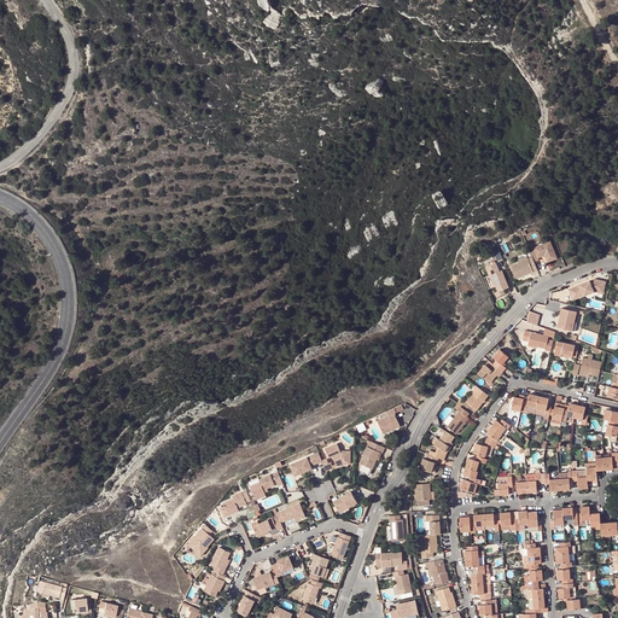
[(272,28),(284,24),(279,7),(273,10),(269,0),(260,0),(262,6),(266,5),(272,28)]
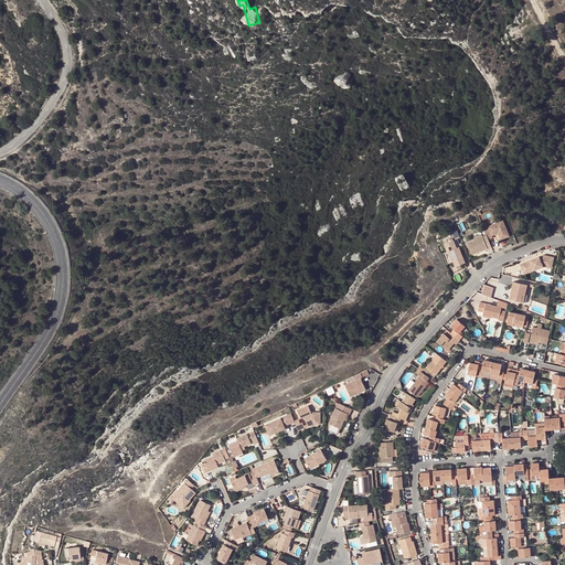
[(407,173),(397,178),(403,190),(413,187),(407,173)]
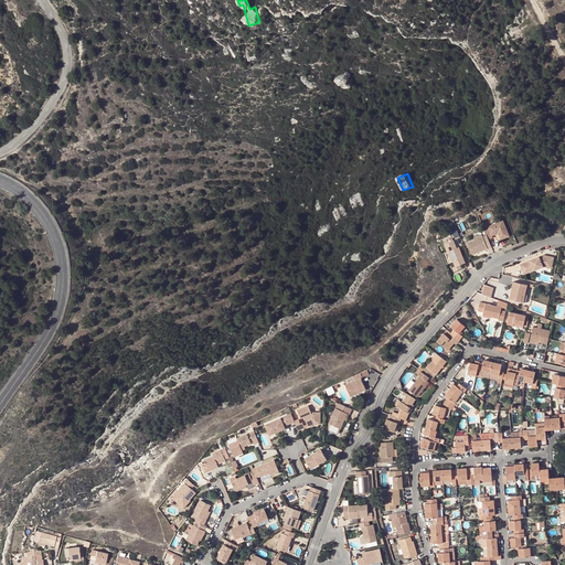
[(344,205),(332,210),(336,220),(348,215),(344,205)]
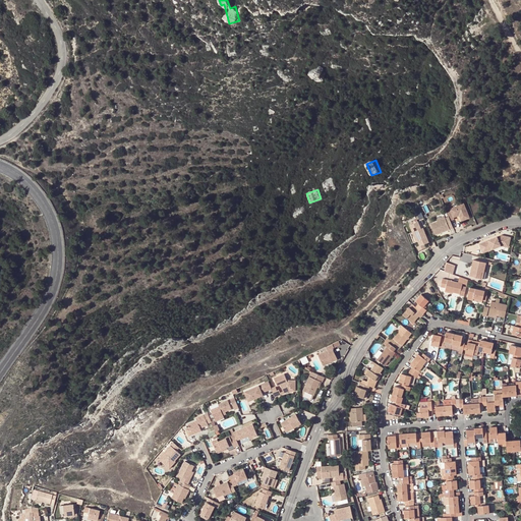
[(449,216),(450,220),(454,219),(453,217),(459,215),(461,221),(469,217),(463,203),(449,209),(451,212),(448,214),(449,216)]
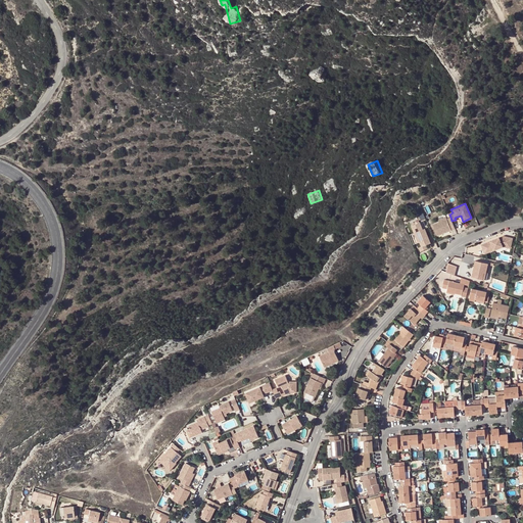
[(437,235),(441,233),(448,230),(455,228),(452,221),(450,217),(446,219),(439,222),(432,224),(437,235)]
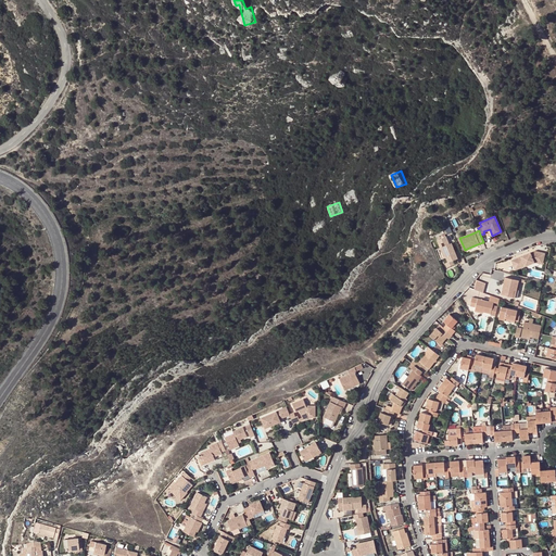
[(457,258),(451,243),(449,244),(445,245),(442,247),(445,257),(447,262),(447,263),(453,261),(457,258)]
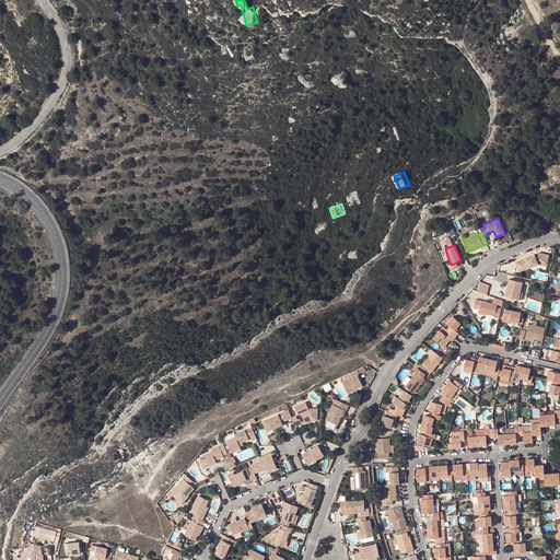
[(516,261),(518,267),(527,263),(528,264),(533,263),(534,266),(539,264),(545,265),(546,259),(548,260),(549,255),(539,252),(516,261)]
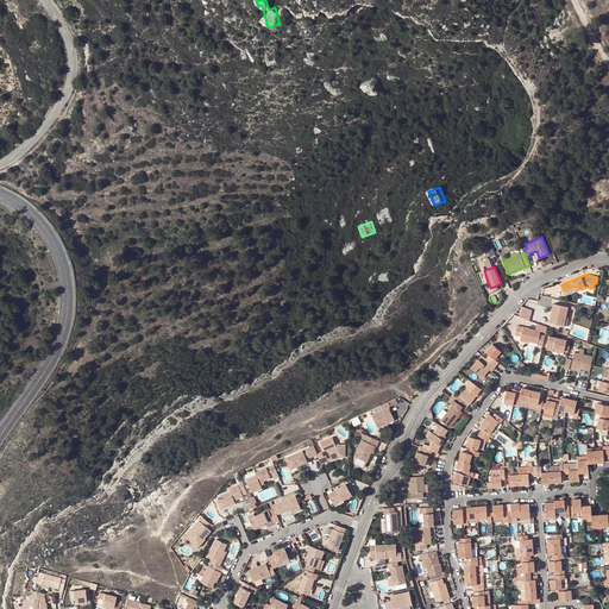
[(565,295),(581,289),(579,286),(575,287),(573,286),(564,290),(565,295)]
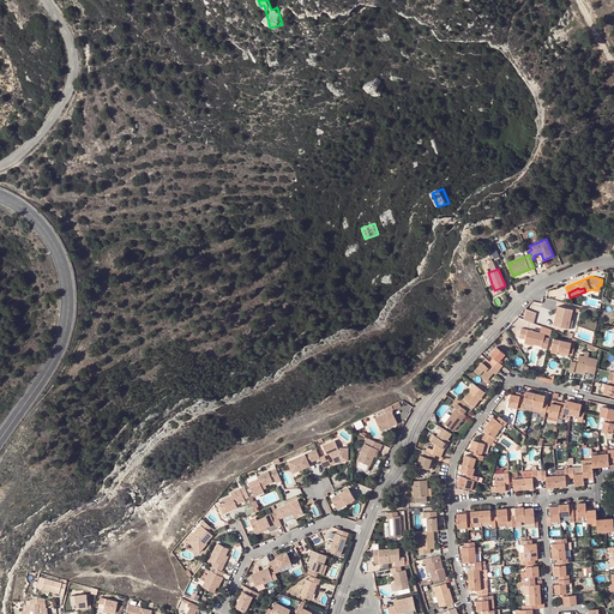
[(573,309),(559,306),(554,325),(567,329),(569,319),(571,319),(573,309)]
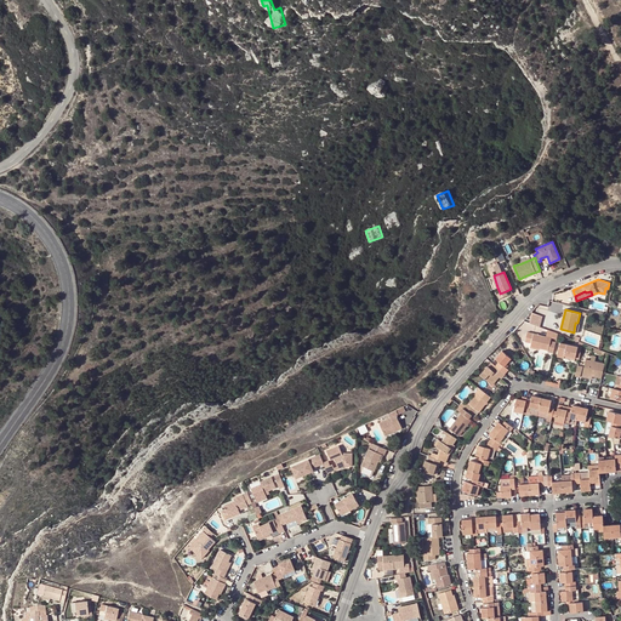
[(531,324),(542,325),(543,314),(533,313),(531,324)]
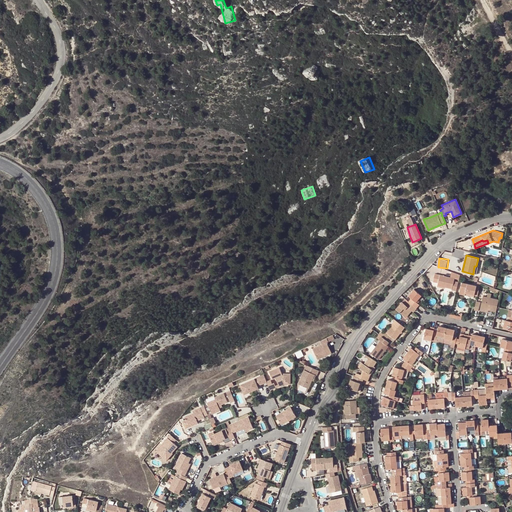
[(454,278),(450,277),(434,274),(432,281),(438,283),(437,285),(451,289),(451,290),(456,291),(458,281),(454,280),(454,278)]
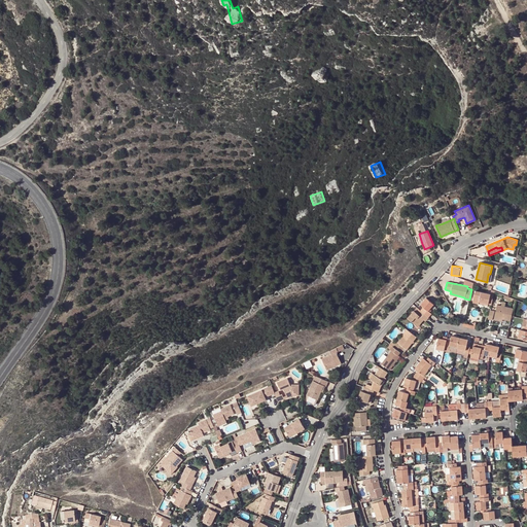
[(479,302),(485,303),(492,305),(494,295),(491,294),(476,290),(472,303),(479,304),(479,302)]
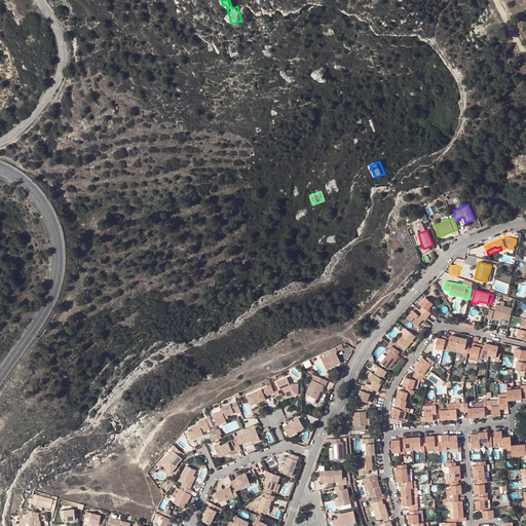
[(420,312),(428,318),(431,314),(428,311),(434,305),(426,298),(420,305),(423,308),(420,311),(420,312)]
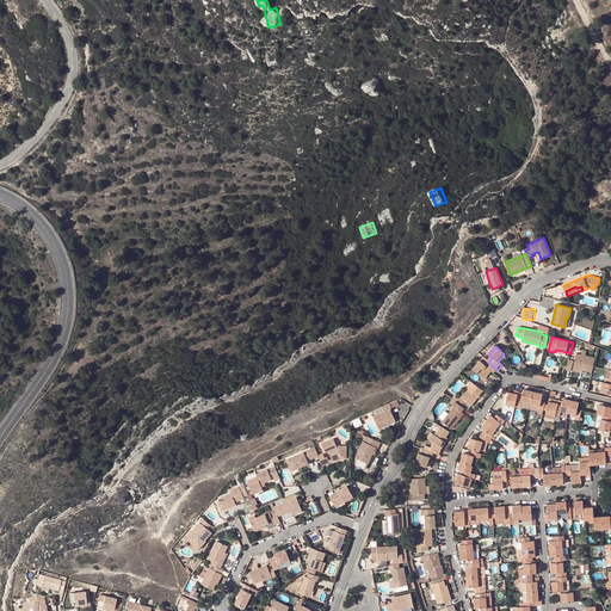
[(596,358),(585,356),(581,355),(576,353),(573,369),(574,369),(582,371),(592,372),(593,368),(594,364),(596,358)]
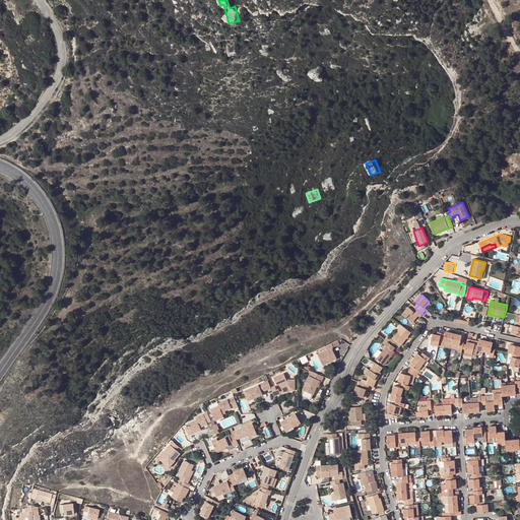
[(411,323),(415,319),(416,320),(418,318),(419,319),(424,315),(415,309),(412,312),(408,309),(402,317),(411,323)]
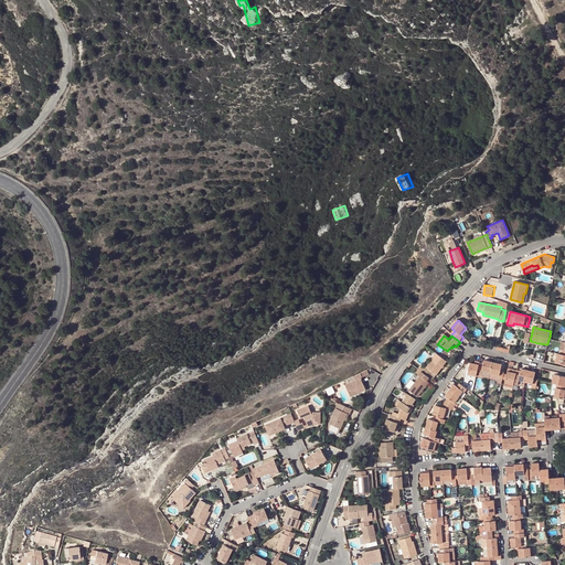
[(419,371),(428,379),(433,373),(435,375),(446,362),(436,354),(430,362),(426,368),(424,366),(422,370),(419,368),(417,370),(419,371)]
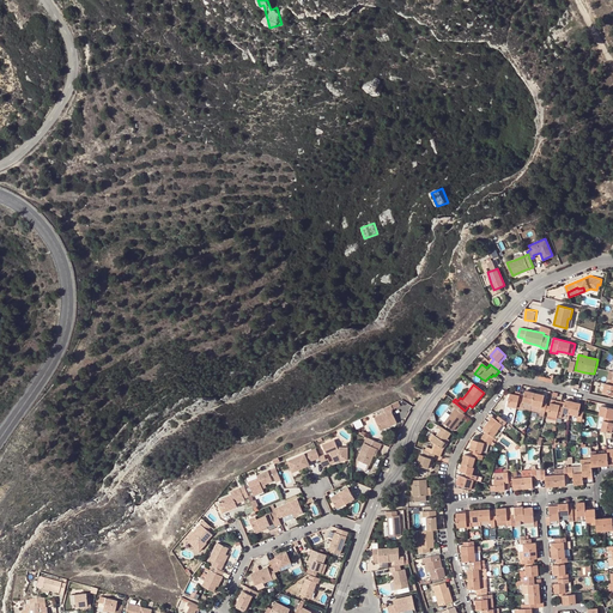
[(510,394),(507,407),(516,410),(519,399),(520,394),(515,393),(515,395),(510,394)]
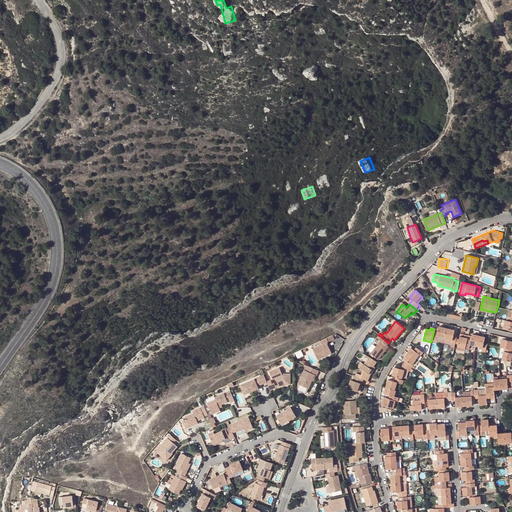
[(438,328),(438,330),(437,334),(433,333),(431,342),(435,343),(437,336),(441,338),(445,338),(447,329),(438,328)]
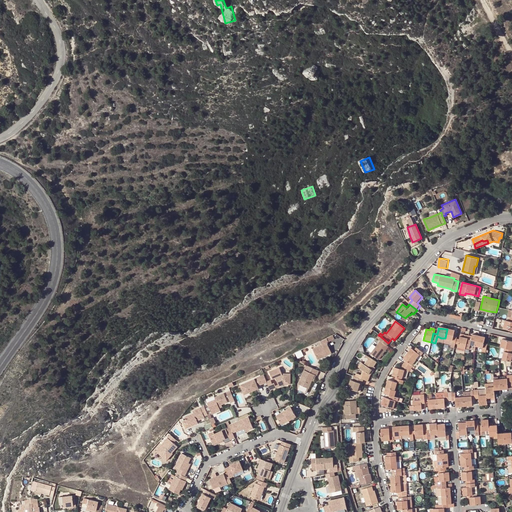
[(445,338),(444,339),(452,341),(451,346),(455,347),(457,338),(454,337),(455,331),(447,329),(445,338)]
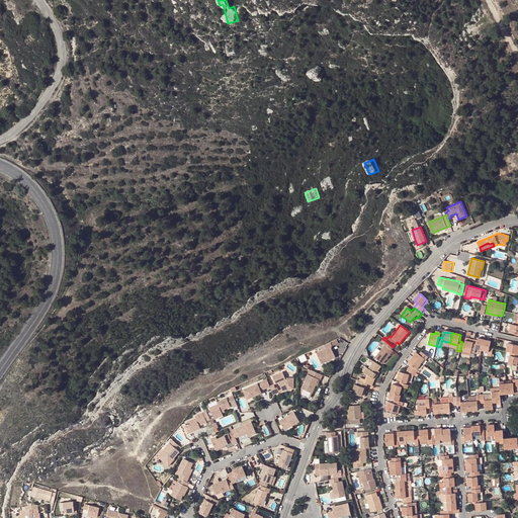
[(339,342),(338,338),(325,344),(326,348),(317,352),(322,363),(336,356),(332,346),(339,342)]
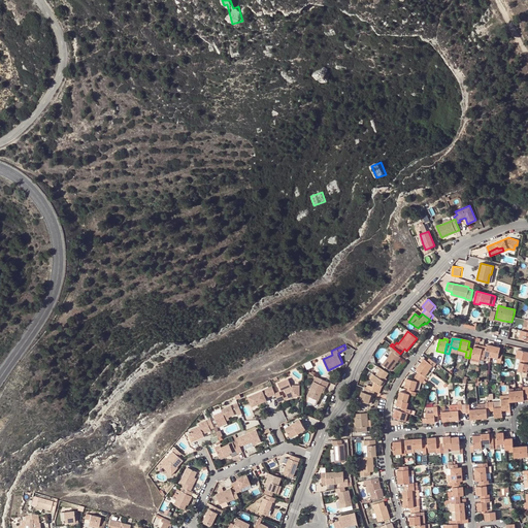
[(390,345),(387,349),(392,353),(382,366),(390,371),(400,358),(398,357),(400,354),(392,347),(390,345)]
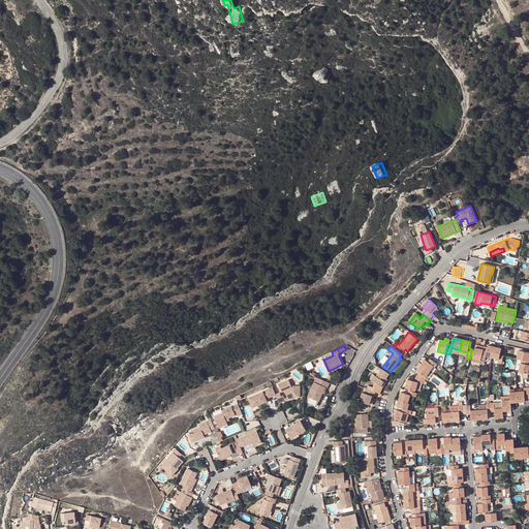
[(476,346),(473,360),(481,362),(481,361),(484,352),(485,348),(476,346)]
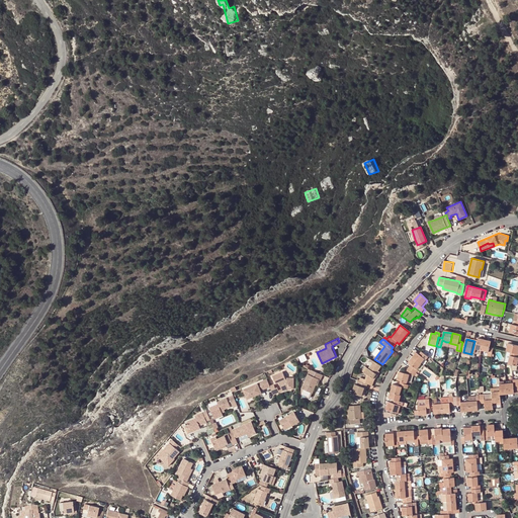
[(479,339),(478,342),(477,345),(473,345),(471,353),(477,354),(478,350),(483,351),(485,341),(479,339)]
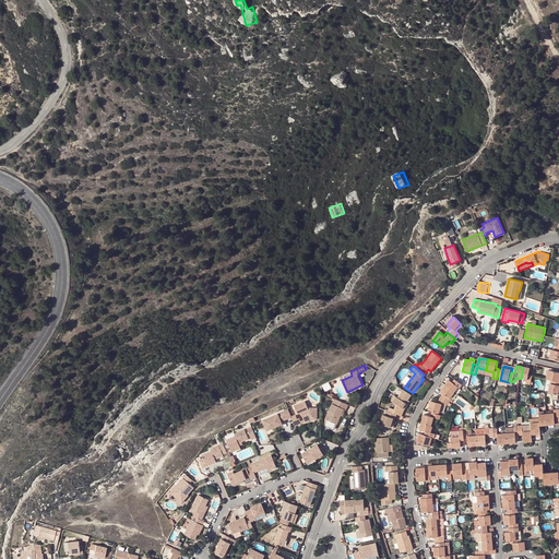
[(526,381),(525,385),(530,387),(532,377),(528,376),(530,369),(523,368),(521,379),(521,380),(526,381)]
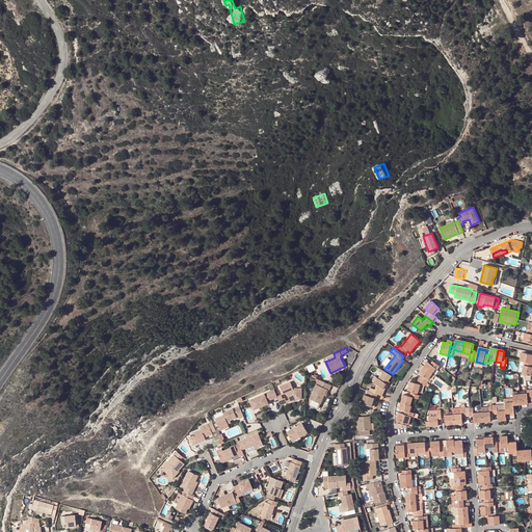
[(531,355),(522,353),(520,362),(525,363),(531,364),(531,355)]
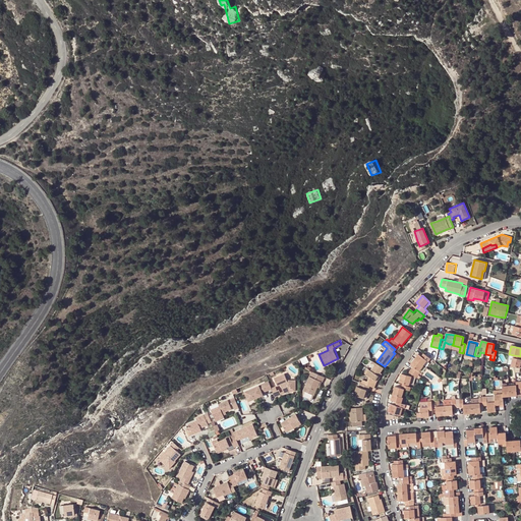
[(430,358),(423,353),(421,356),(418,354),(415,358),(423,365),(426,360),(428,361),(430,358)]
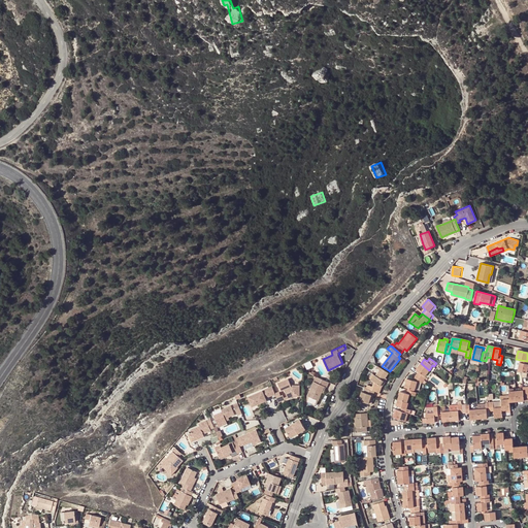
[(527,373),(527,371),(527,361),(521,360),(518,372),(522,373),(527,374),(527,373)]
